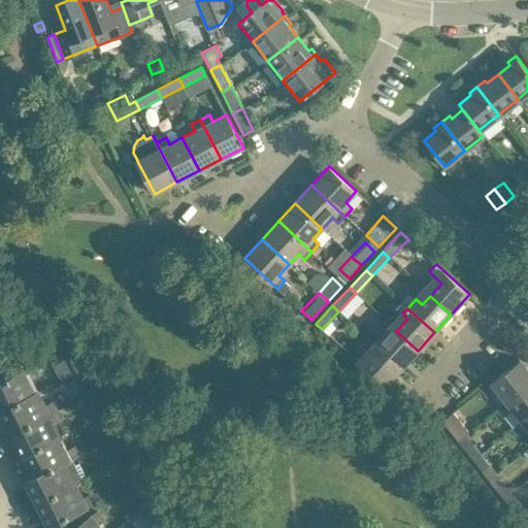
[(369,324),(362,332),(368,337),(374,331),(375,330),(369,324)]
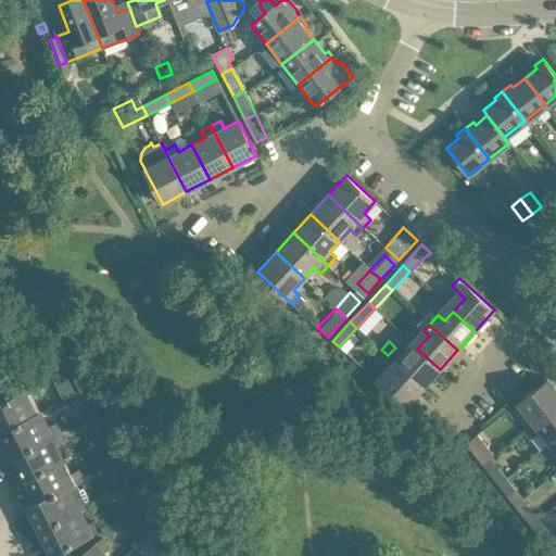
[(421,389),(440,369),(417,349),(408,358),(402,353),(393,363),(421,389)]
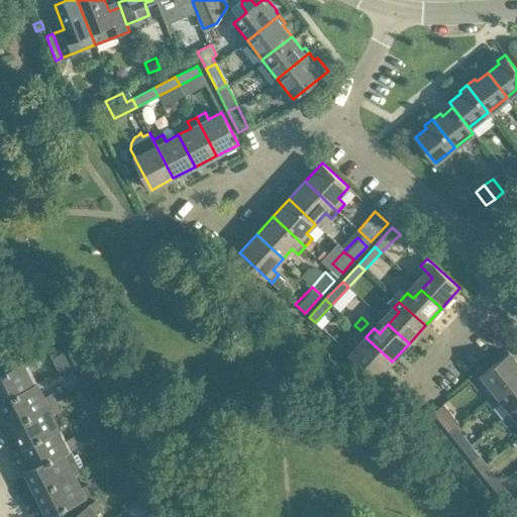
[(377,379),(392,362),(366,337),(359,331),(354,338),(359,343),(349,354),(377,379)]
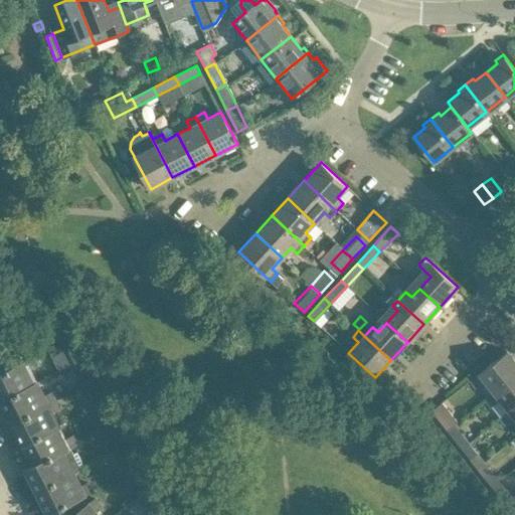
[(60,343),(71,365),(81,360),(70,338),(60,343)]
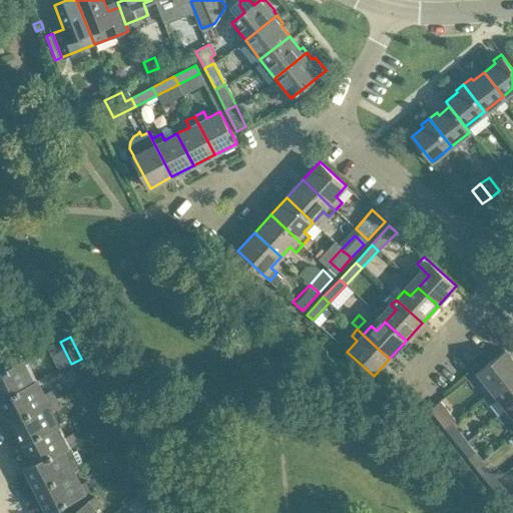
[(484,380),(493,391),(512,376),(512,359),(505,350),(468,379),(474,387),(484,380)]
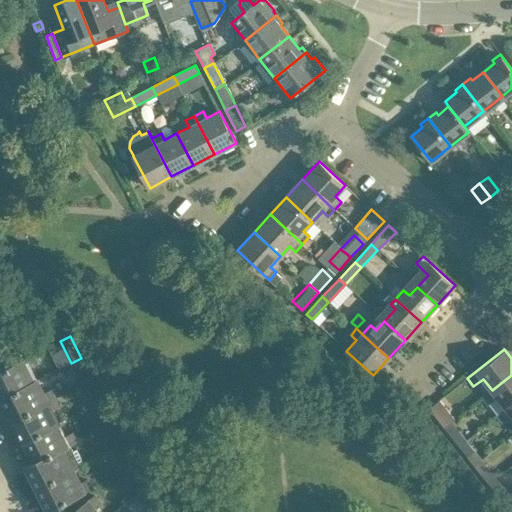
[(0,395),(1,398),(36,381),(29,366),(37,362),(33,354),(0,371),(0,395)]
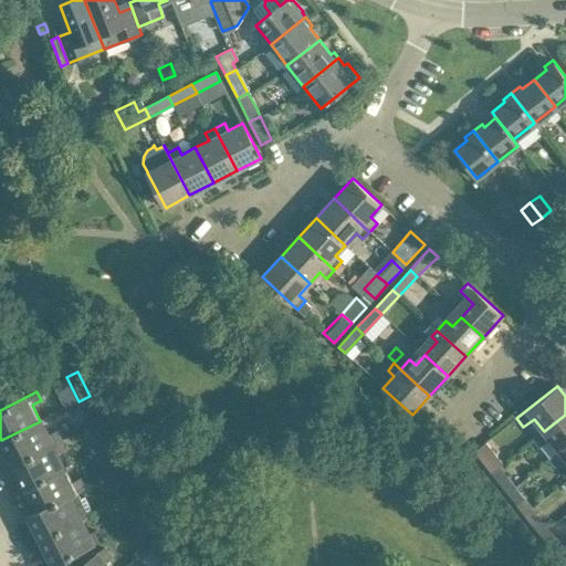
[(79,401),(90,425),(102,418),(90,396),(79,401)]
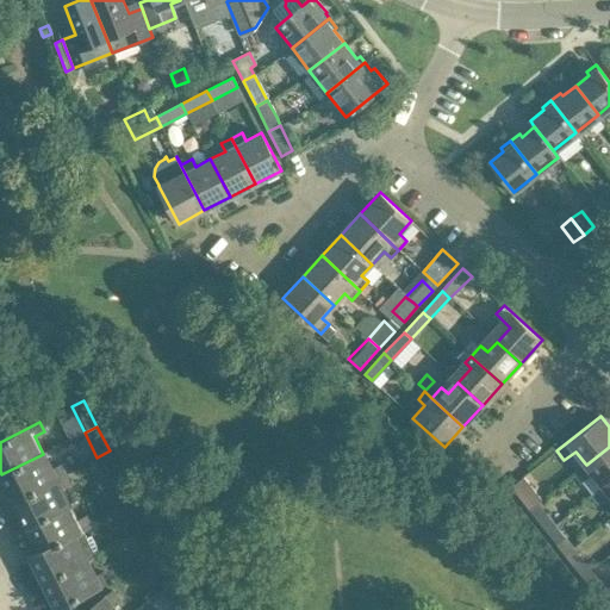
[(609,481),(609,447),(586,465),(576,474),(582,481),(592,473),(604,487),(609,481)]
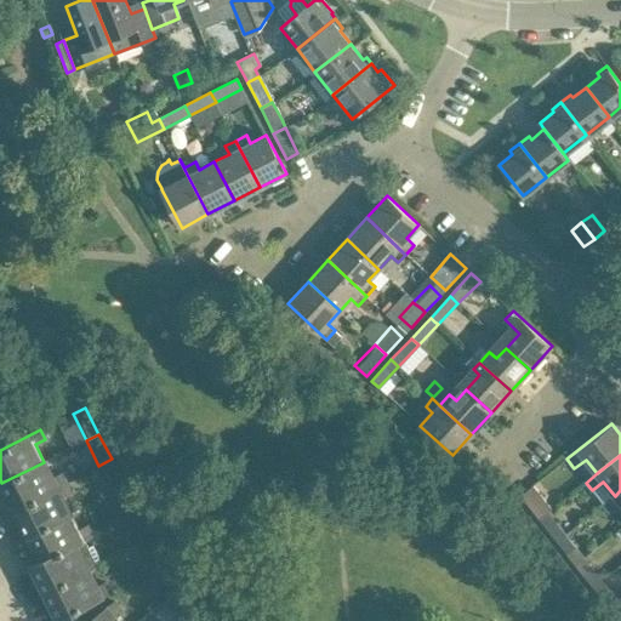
[(124,484),(112,459),(98,466),(110,491),(115,489),(124,484)]
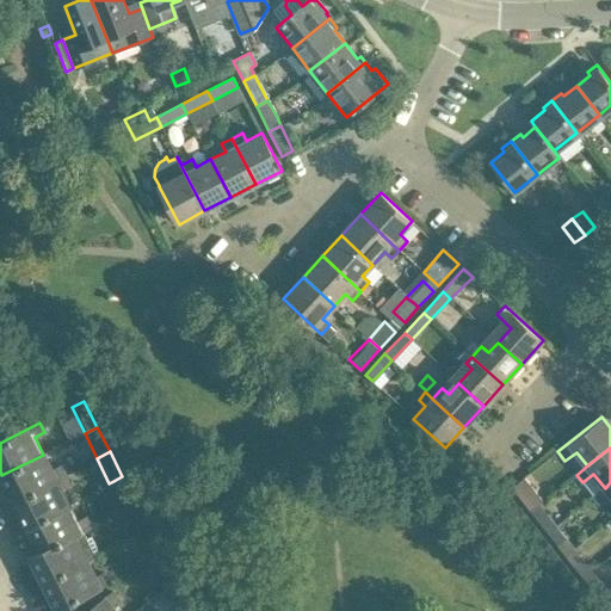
[(11,503),(65,475),(60,466),(51,469),(43,455),(1,475),(8,489),(5,491),(11,503)]
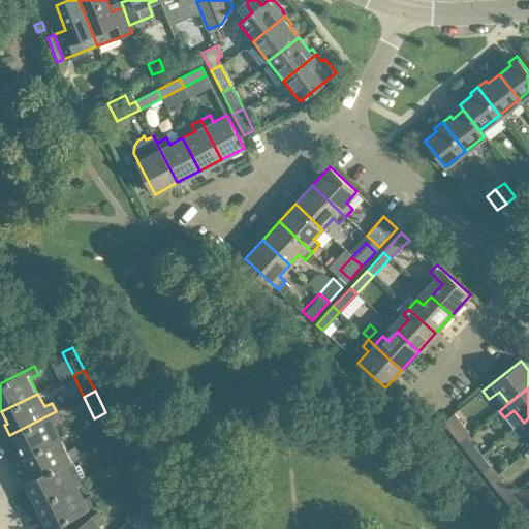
[(23,455),(59,436),(52,423),(60,418),(56,411),(9,435),(14,445),(18,443),(23,455)]
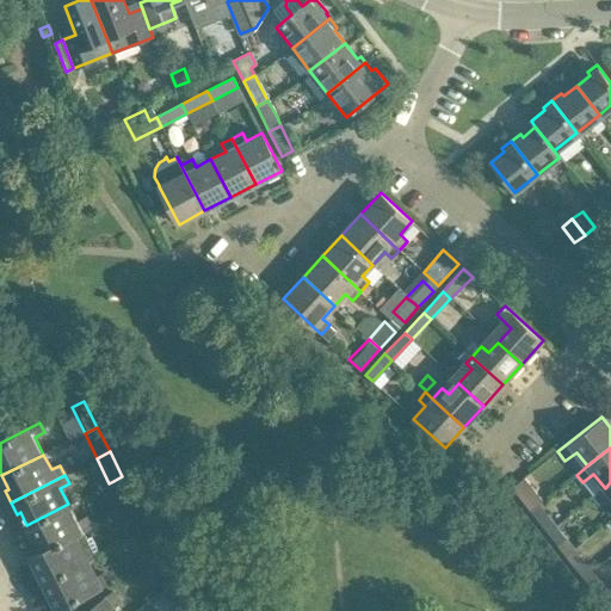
[(122,476),(113,481),(109,483),(123,510),(136,503),(122,476)]
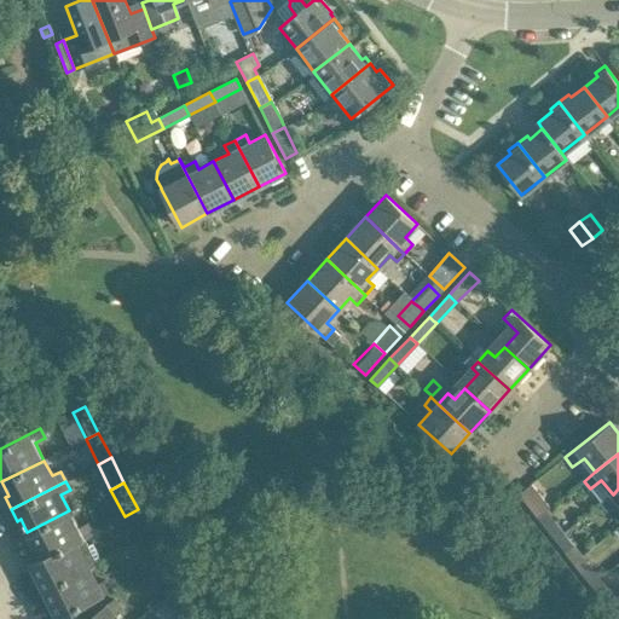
[(519,493),(537,518),(550,507),(532,484),(519,493)]
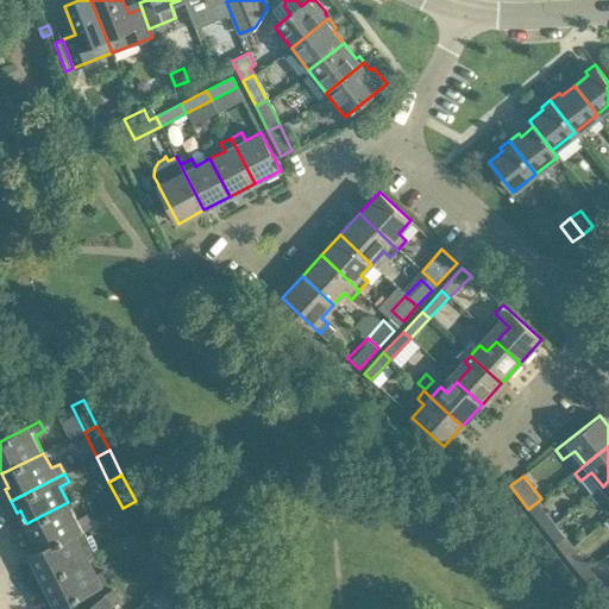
[(608,481),(603,487),(592,496),(597,503),(608,494),(608,493),(608,481)]
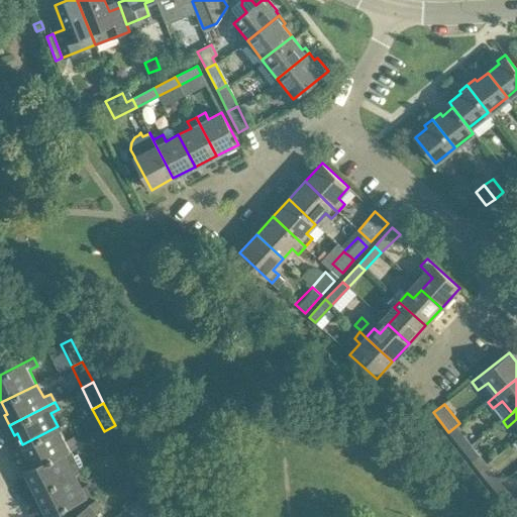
[(31,468),(69,449),(77,445),(73,436),(65,440),(58,426),(22,444),(29,456),(26,458),(31,468)]
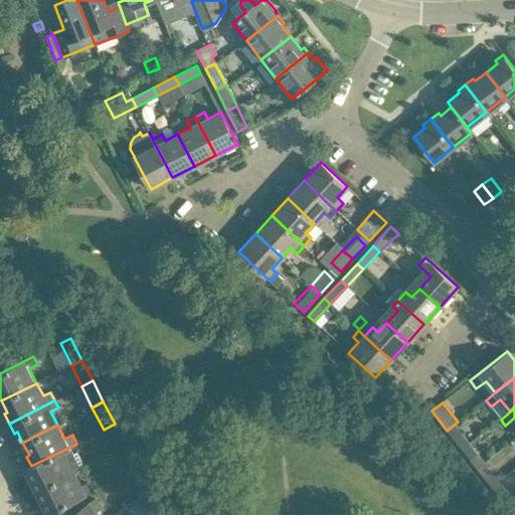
[(462,449),(469,444),(461,433),(453,439),(462,449)]
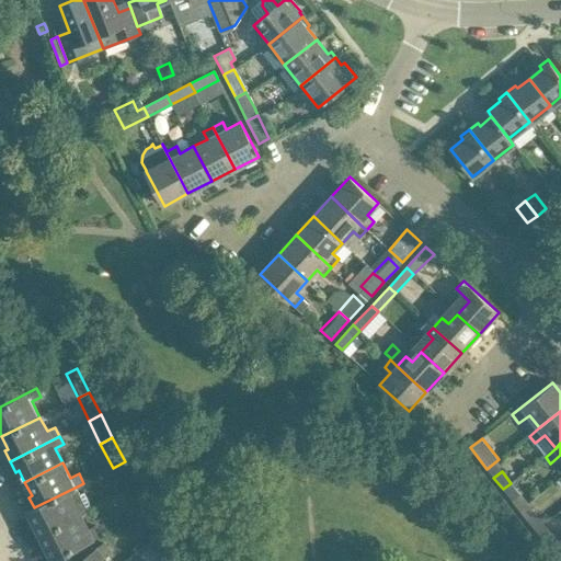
[(521,494),(511,483),(503,489),(512,501),(521,494)]
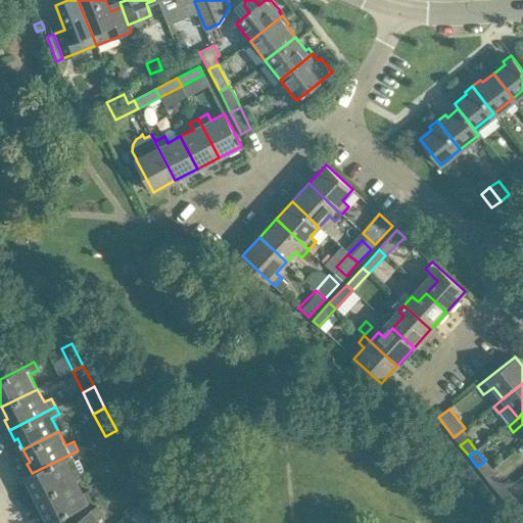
[(38,496),(73,479),(66,466),(74,463),(69,455),(32,473),(25,477),(30,487),(33,486),(38,496)]
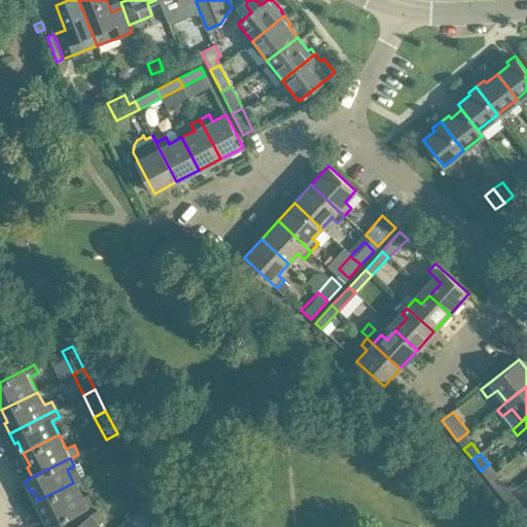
[(151,501),(139,478),(128,484),(137,502),(140,507),(151,501)]
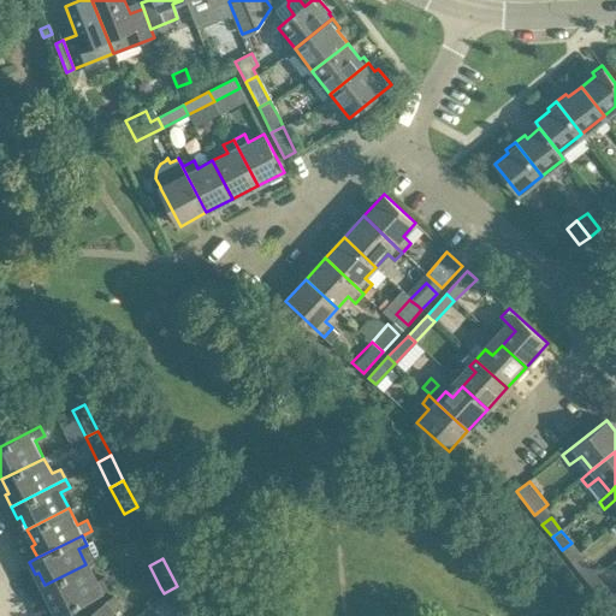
[(579,569),(588,582),(597,575),(587,563),(579,569)]
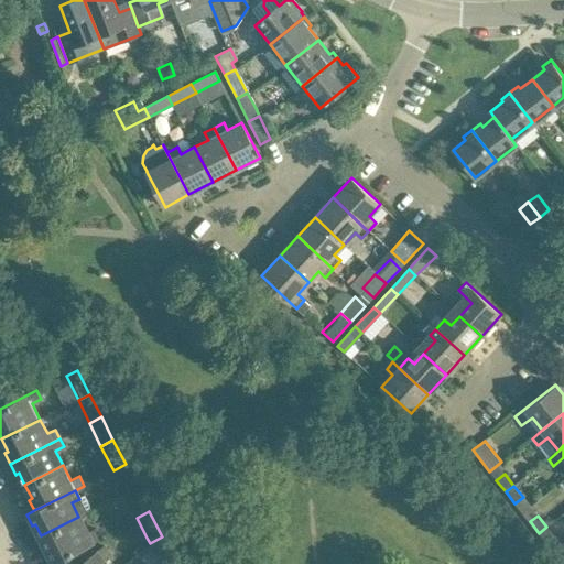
[(86,532),(78,517),(41,535),(47,550),(44,551),(51,563),(99,539),(95,528),(86,532)]
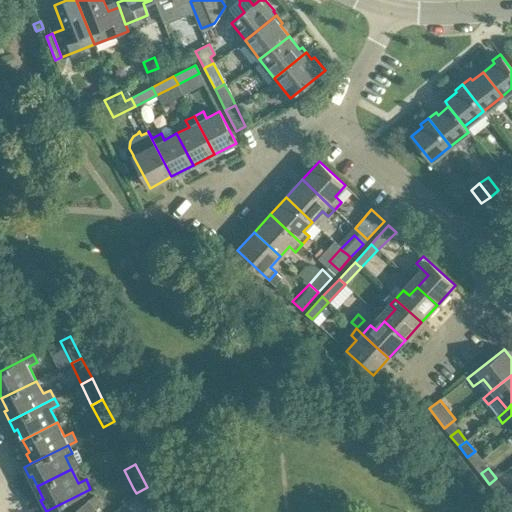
[(504,489),(496,478),(489,484),(497,494),(504,489)]
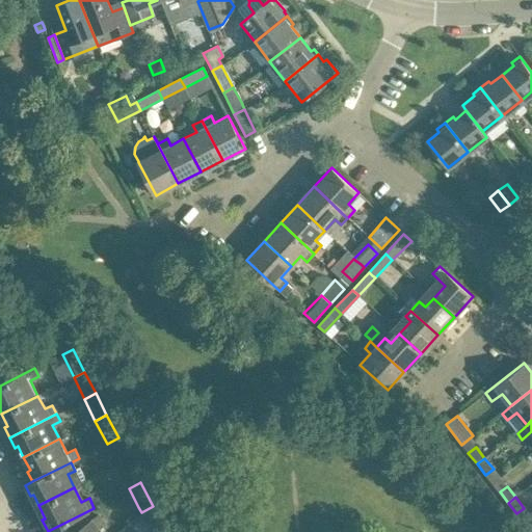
[(153,507),(153,506),(141,512),(155,531),(165,525),(153,507)]
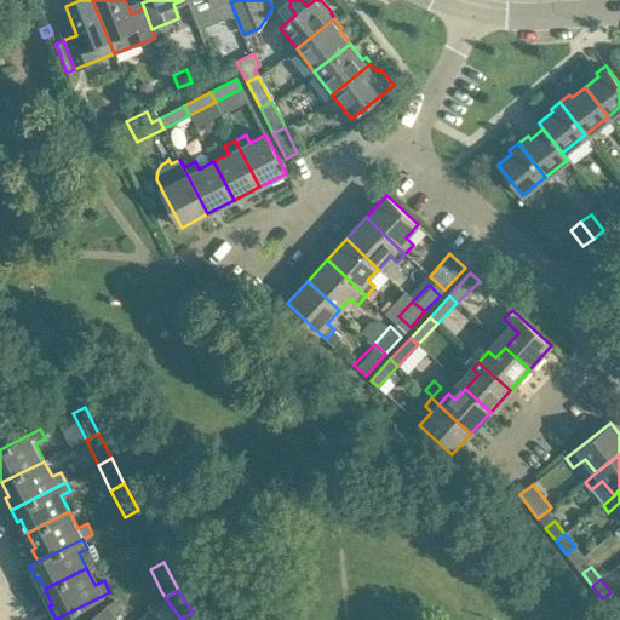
[(115,619),(112,615),(119,609),(113,601),(89,619),(115,619)]
